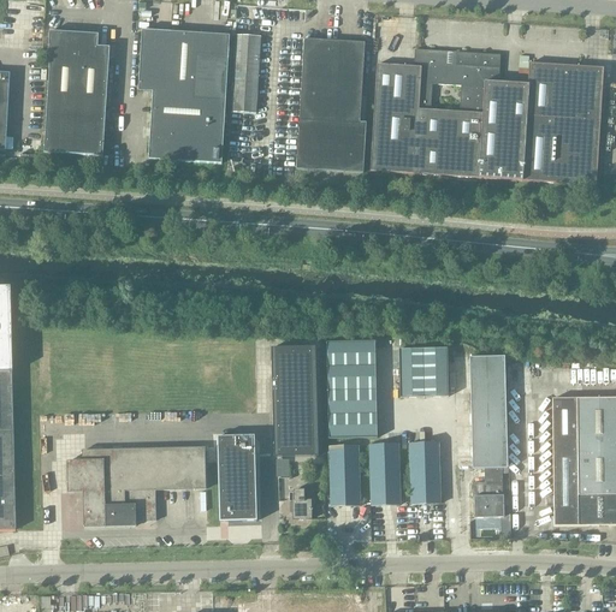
[(142,28),(138,89),(153,90),(148,158),(221,162),(230,34),(142,28)]
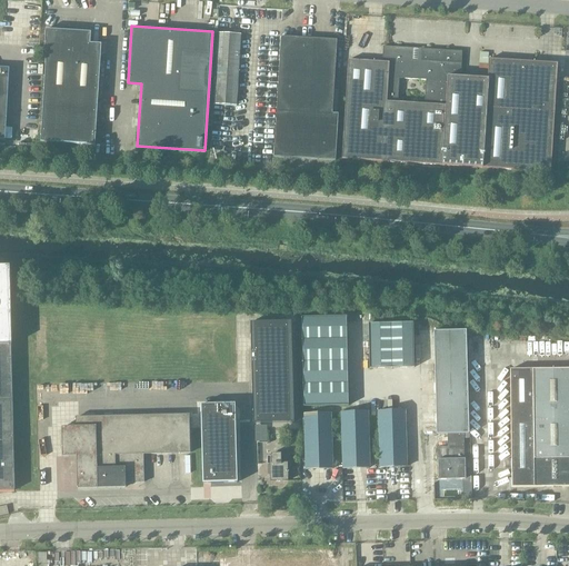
[(47,50),(45,88),(98,92),(101,42),(90,41),(91,30),(46,27),(45,50),(47,50)]
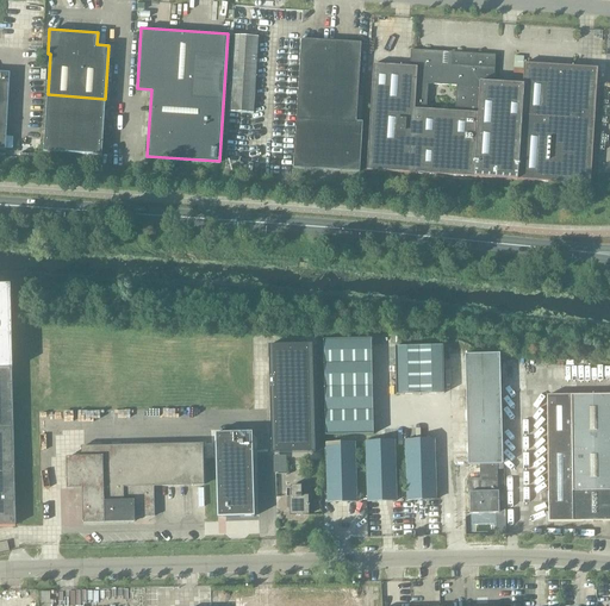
[(229,110),(254,111),(259,35),(234,32),(229,110)]
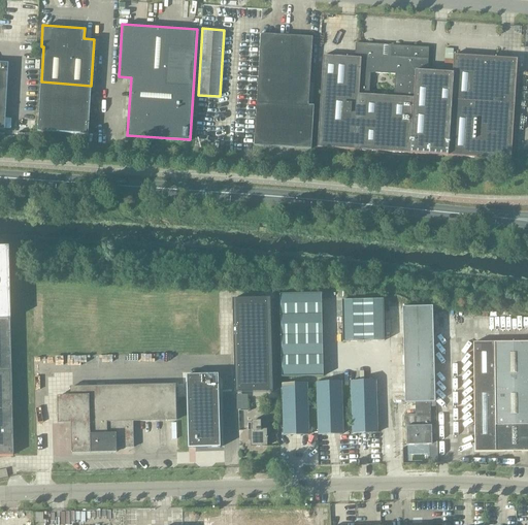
[(312,35),(261,32),(256,143),(312,145),(315,103),(309,103),(312,35)]
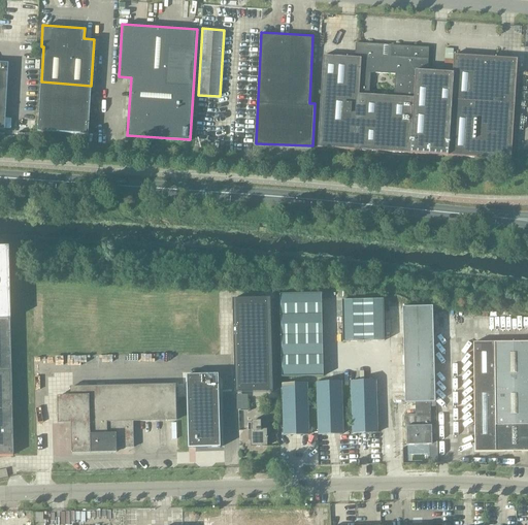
[(381,53),(382,42),(356,40),(355,55),(323,53),(318,144),(448,153),(510,157),(517,57),(455,53),(454,66),(454,70),(427,69),(428,65),(428,56),(429,45),(391,43),(390,54),(388,54),(384,54),(381,53)]
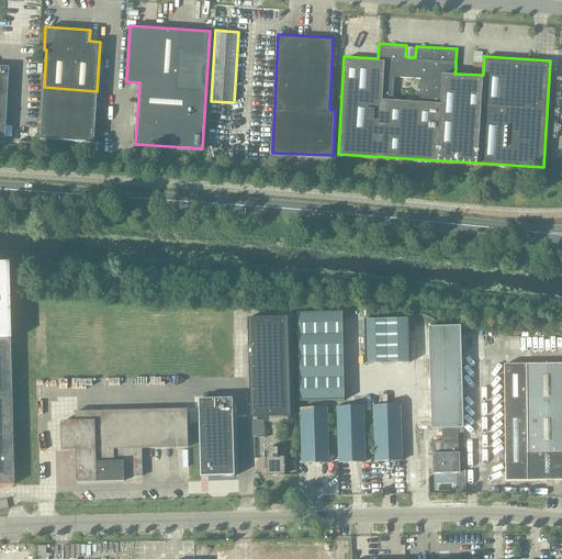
[(0,134),(6,135),(9,65),(0,64),(0,134)]
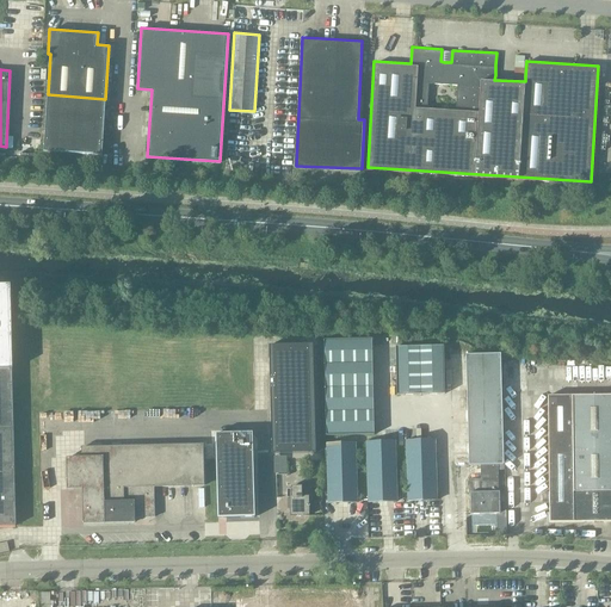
[(105,99),(48,94),(44,149),(102,153),(105,99)]
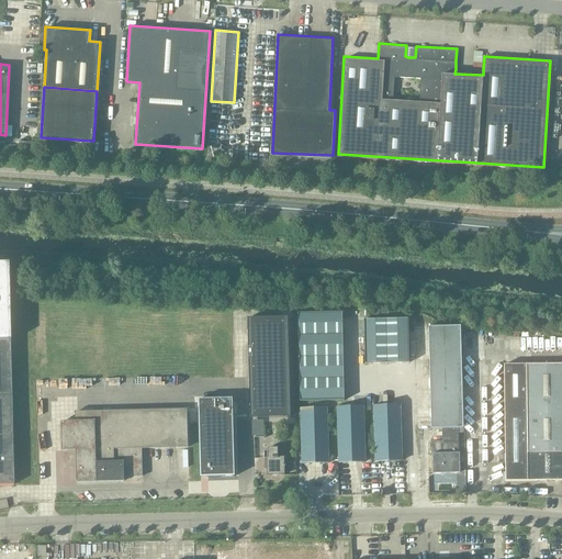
[(8,259),(0,259),(0,480),(14,480),(12,412),(19,412),(21,480),(45,479),(42,391),(89,390),(87,294),(9,297),(8,259)]
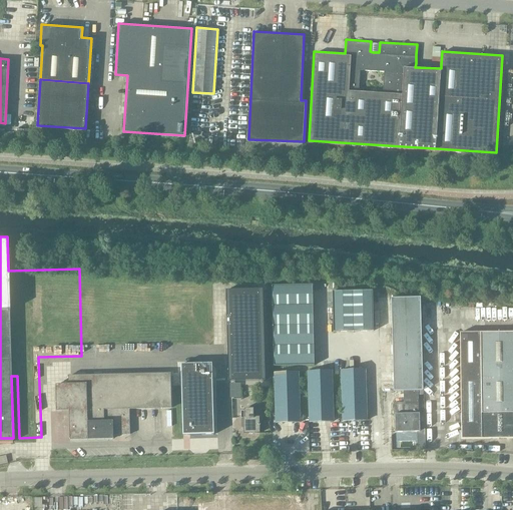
[(313,282),(273,283),(275,363),(315,362),(313,282)]
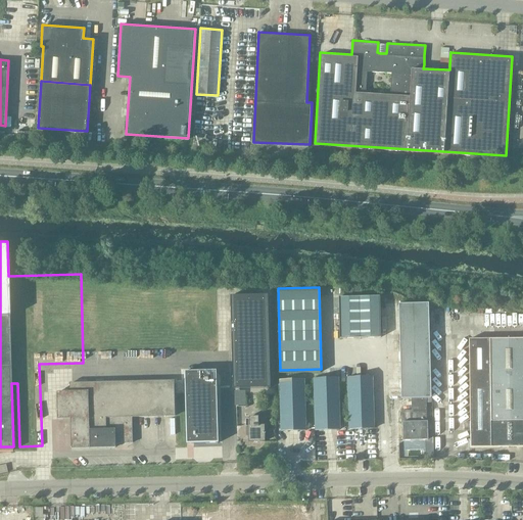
[(268,292),(230,293),(233,386),(270,385),(268,292)]
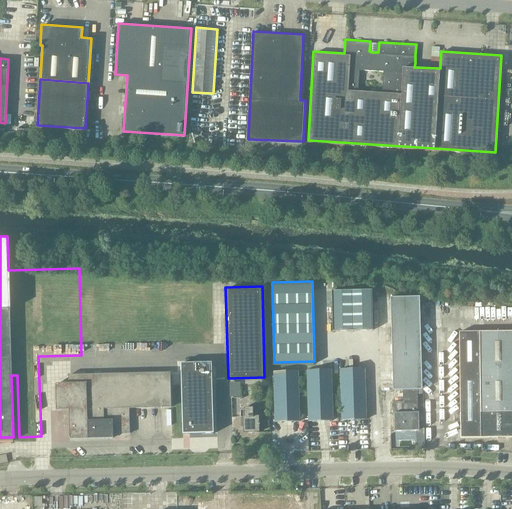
[(372,288),(331,289),(332,329),(373,328),(372,288)]
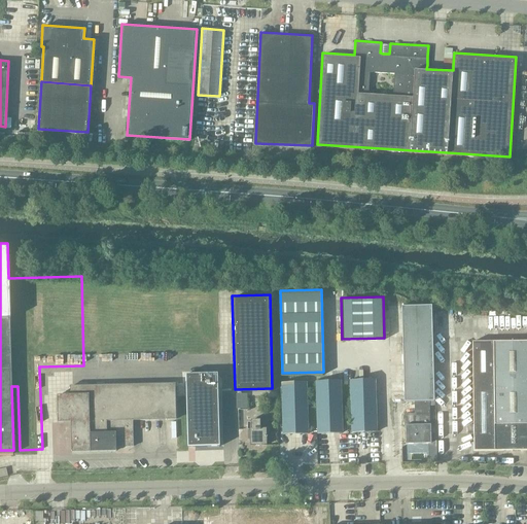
[(431,304),(401,305),(403,399),(414,399),(415,411),(406,412),(406,424),(406,425),(406,431),(406,442),(430,441),(430,431),(430,425),(430,423),(429,423),(429,399),(434,399),(431,304)]
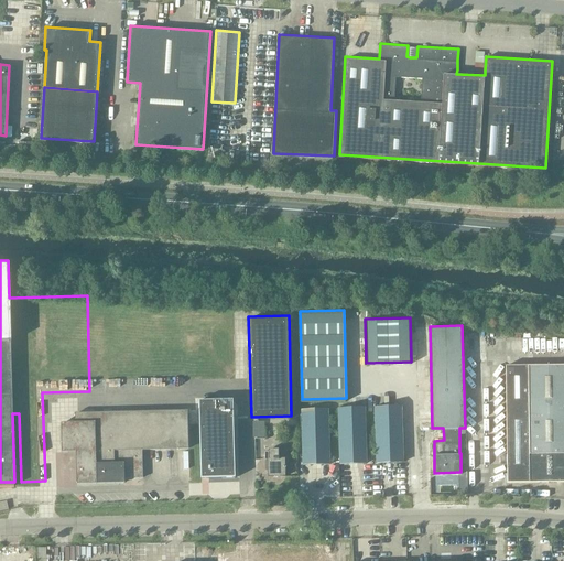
[(563,360),(507,362),(508,396),(508,477),(563,476),(563,360)]
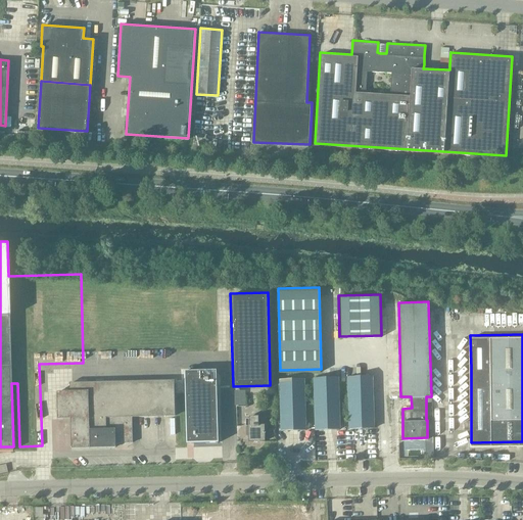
[(217,368),(185,369),(186,441),(219,440),(217,368)]
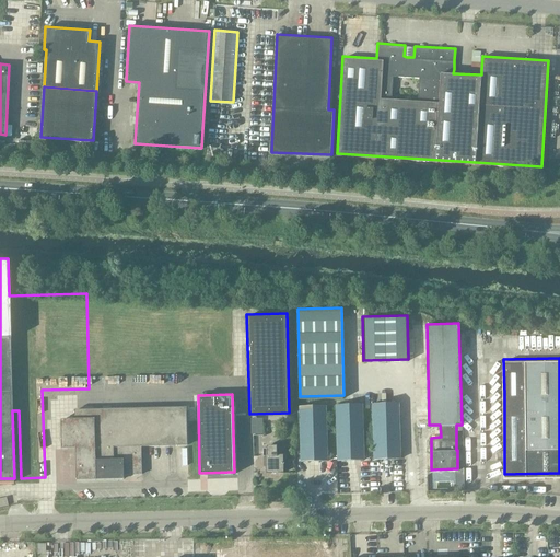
[(399,396),(392,396),(373,397),(374,453),(400,452),(399,396)]
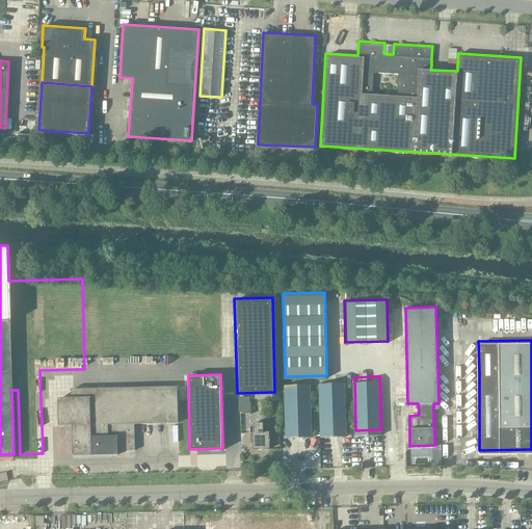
[(344,377),(320,378),(321,431),(346,430),(344,377)]
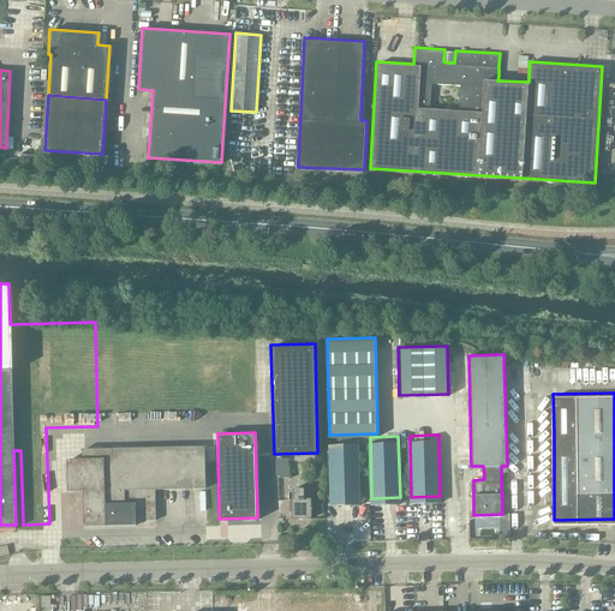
[(329,438),(332,496),(332,499),(360,498),(359,437),(329,438)]
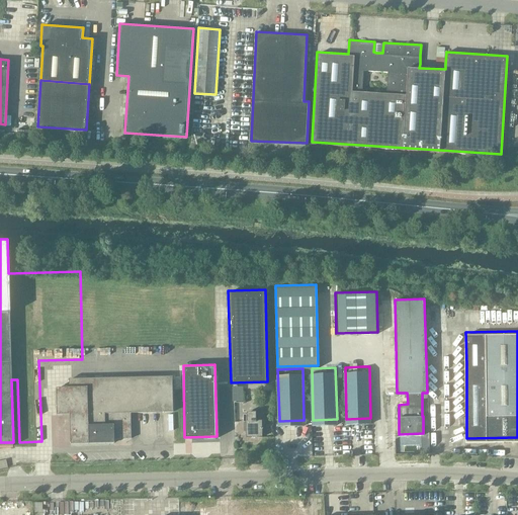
[(70,385),(57,387),(58,413),(70,412),(72,442),(114,441),(114,437),(132,437),(131,411),(173,410),(172,375),(69,377),(70,385)]
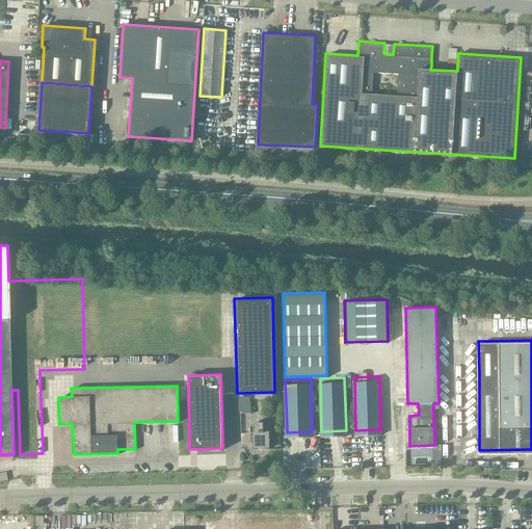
[(254,423),(249,424),(250,441),(253,441),(253,447),(270,447),(269,429),(267,429),(266,423),(263,423),(263,421),(254,421),(254,423)]
